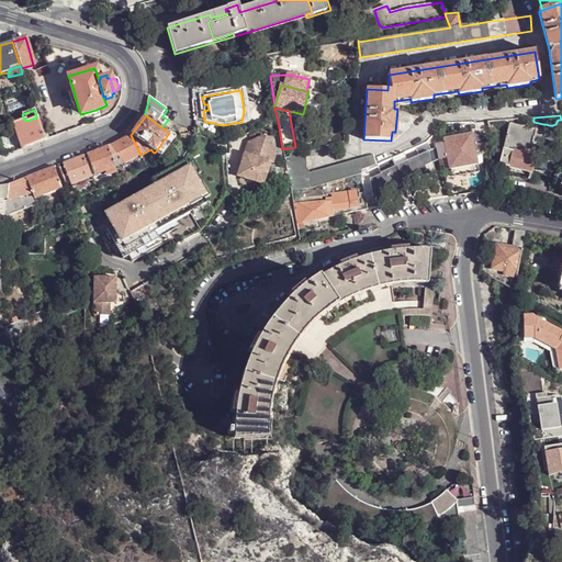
[(17,135),(22,149),(31,146),(44,141),(42,134),(36,117),(26,121),(25,119),(24,120),(22,121),(13,123),(17,135)]
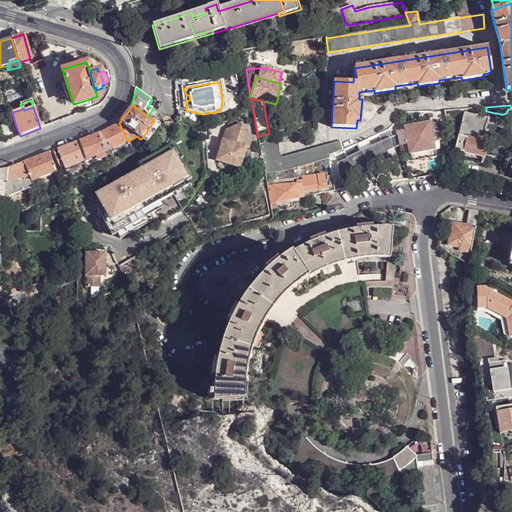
[(160,113),(153,109),(147,116),(154,121),(159,114),(159,115),(160,113)]
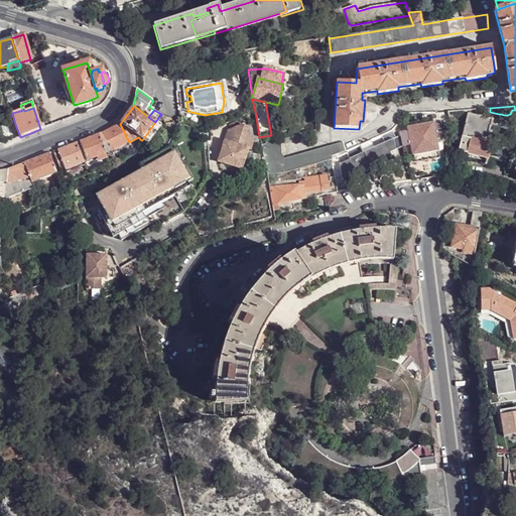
[(468,113),(458,152),(488,159),(494,134),(488,133),(492,119),(468,113)]
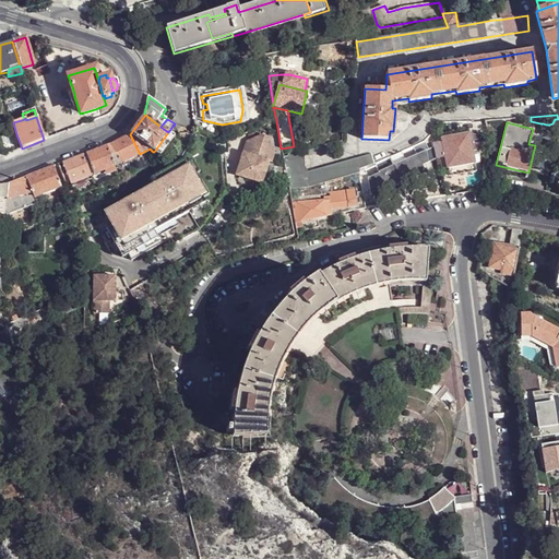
[(170,134),(168,132),(154,152),(161,157),(176,138),(175,137),(170,134)]
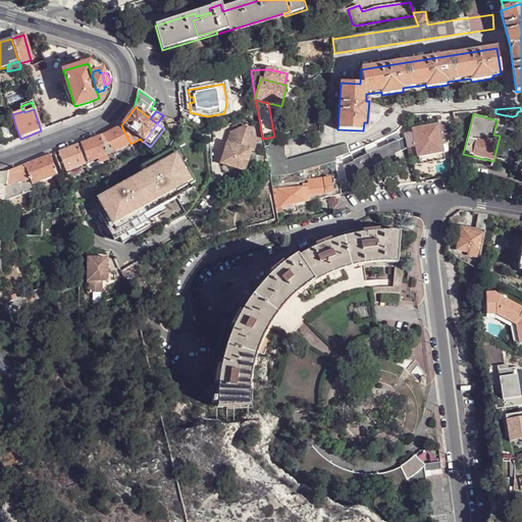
[(245,124),(231,131),(222,163),(246,170),(252,149),(254,150),(257,142),(250,125),(245,124)]
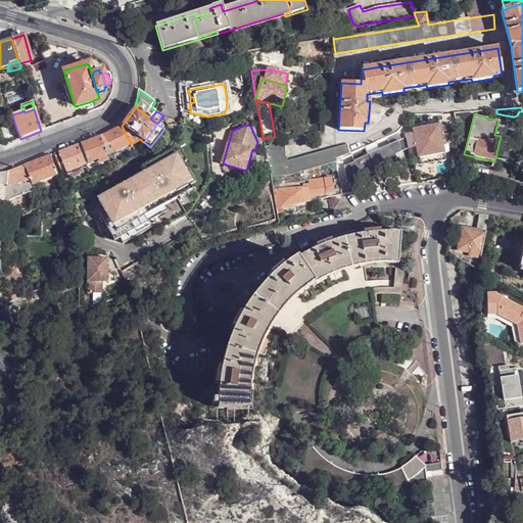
[(408,159),(409,167),(412,167),(411,158),(416,157),(442,153),(441,145),(439,137),(447,136),(446,129),(438,125),(411,129),(412,132),(403,133),(405,139),(407,149),(408,159)]
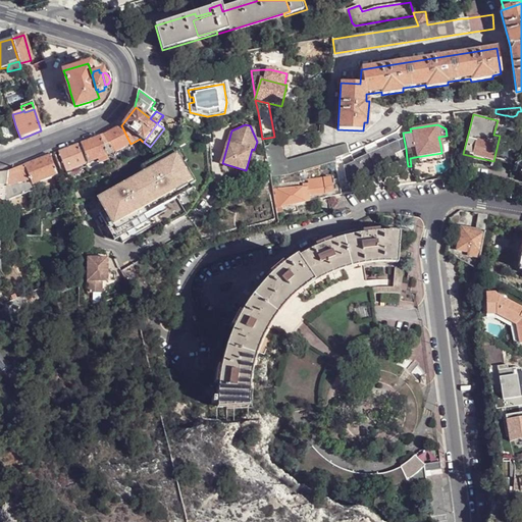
[(11,142),(20,139),(15,125),(7,128),(11,142)]
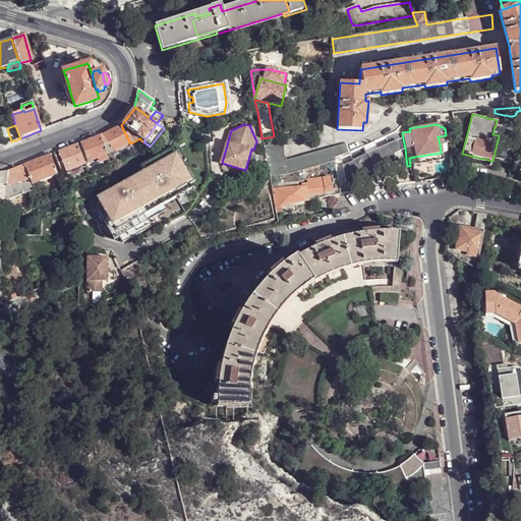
[(130,143),(121,125),(104,134),(113,153),(130,143)]
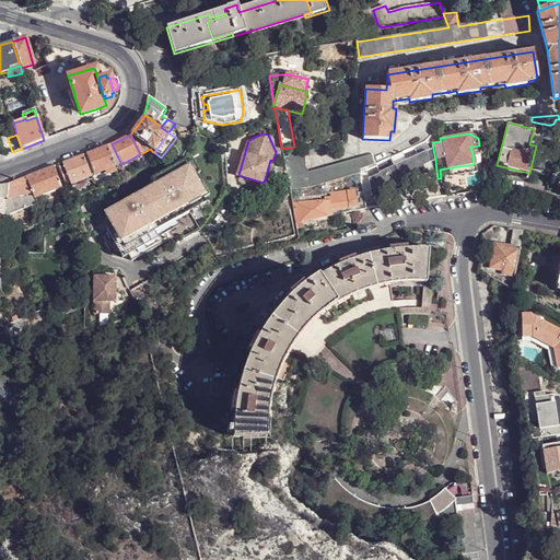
[(359,175),(361,196),(364,208),(386,205),(385,199),(383,185),(401,175),(405,190),(435,186),(432,161),(435,160),(433,149),(428,150),(424,141),(423,142),(412,147),(416,155),(405,161),(400,153),(374,165),(378,175),(368,181),(363,171),(361,172),(361,173),(359,174),(359,175)]
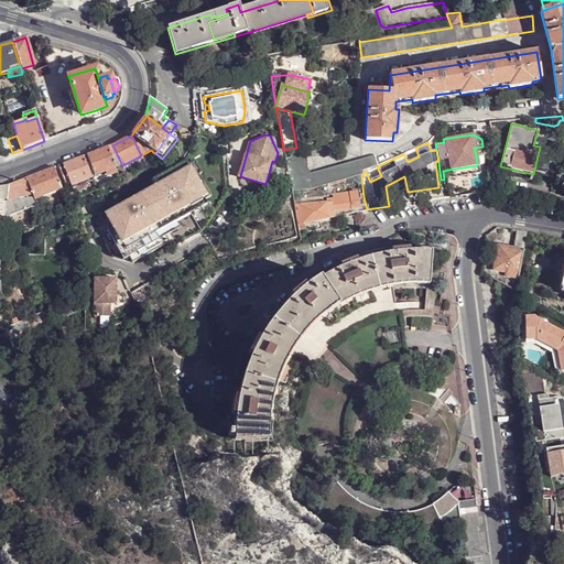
[(122,165),(112,145),(108,148),(116,169),(122,165)]
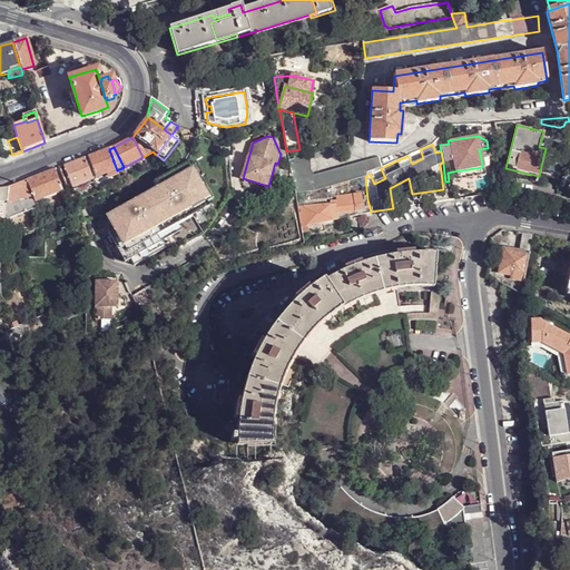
[(89,157),(97,178),(117,170),(109,149),(89,157)]
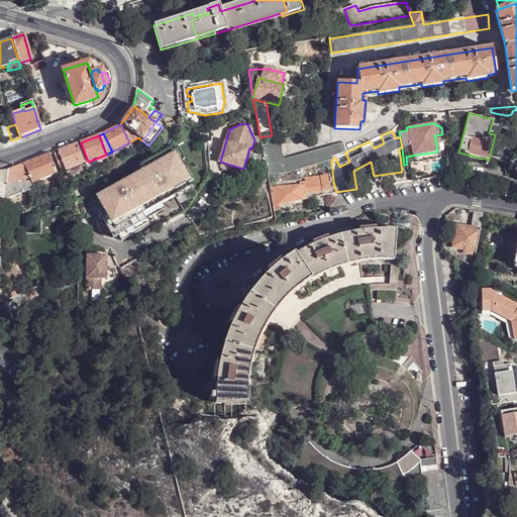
[(262,142),(268,175),(286,172),(332,159),(331,157),(344,151),(342,142),(285,158),(282,152),(281,138),(262,142)]
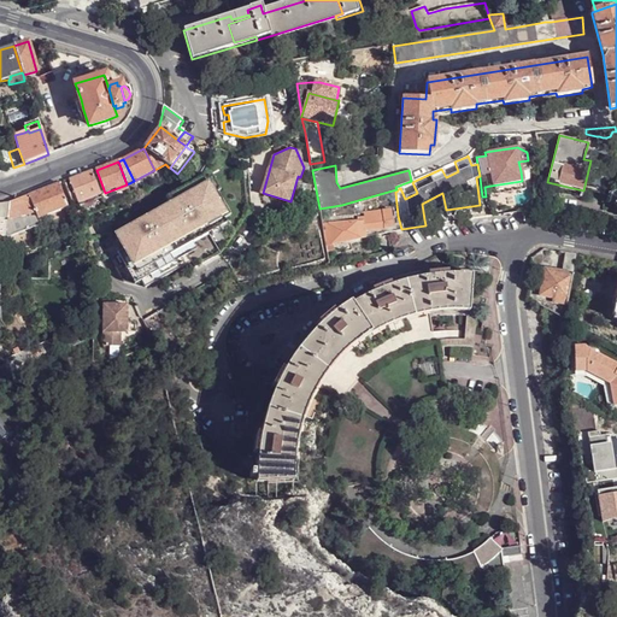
[(92,171),(70,181),(78,204),(100,194),(92,171)]
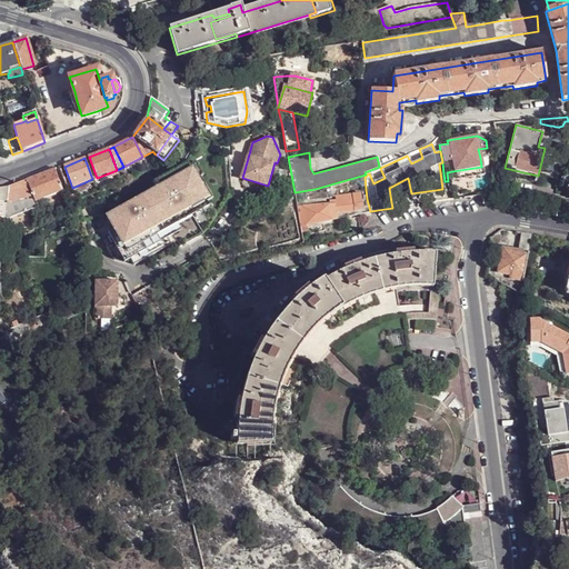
[(129,259),(132,266),(176,242),(169,230),(208,209),(206,205),(187,169),(190,167),(188,163),(153,182),(159,195),(138,206),(135,201),(128,205),(106,216),(113,230),(129,259)]
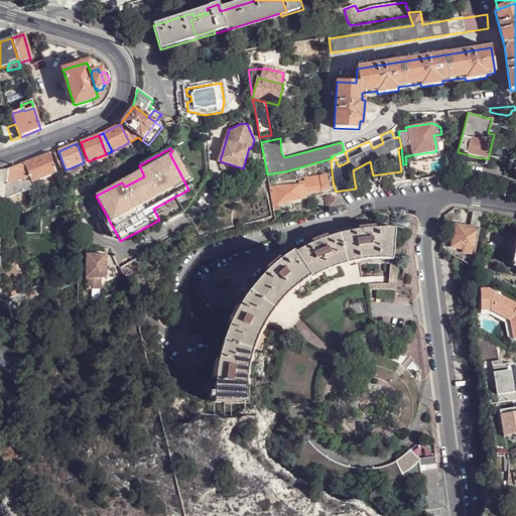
[(172,151),(169,153),(186,185),(191,182),(174,150),(172,151)]
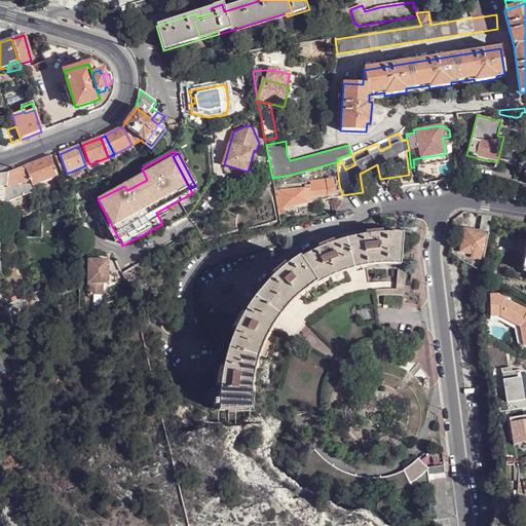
[(418,158),(419,166),(446,162),(445,154),(418,158)]
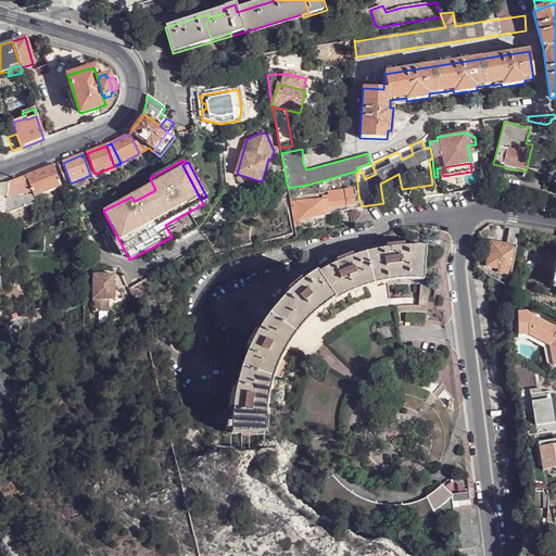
[(53,166),(9,184),(8,196),(5,209),(17,207),(16,198),(33,192),(34,197),(61,186),(53,166)]
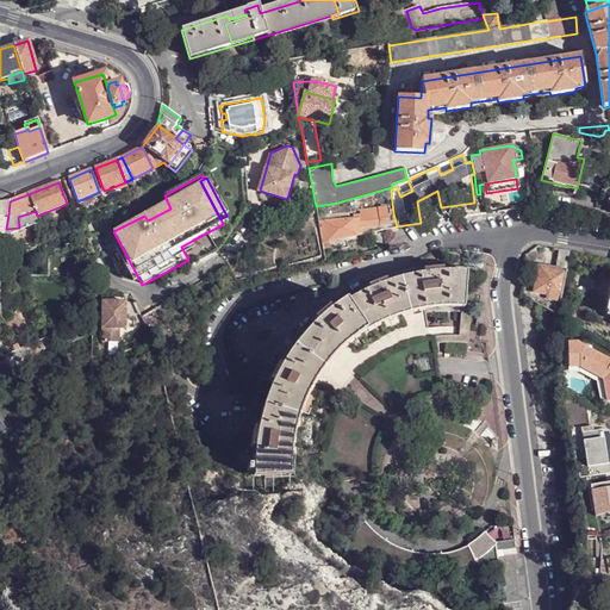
[(104,191),(106,197),(128,188),(125,182),(104,191)]
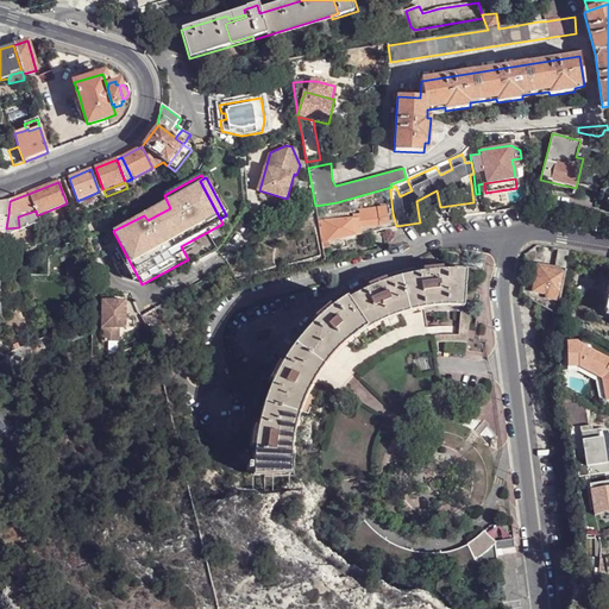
[(437,190),(416,201),(419,217),(440,213),(440,207),(437,190)]
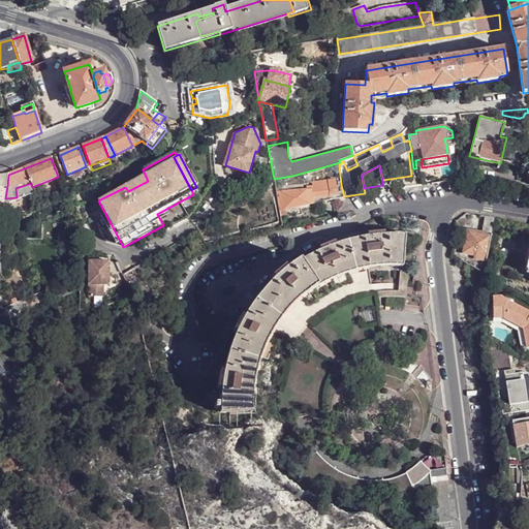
[(67,175),(68,179),(88,172),(86,166),(67,175)]
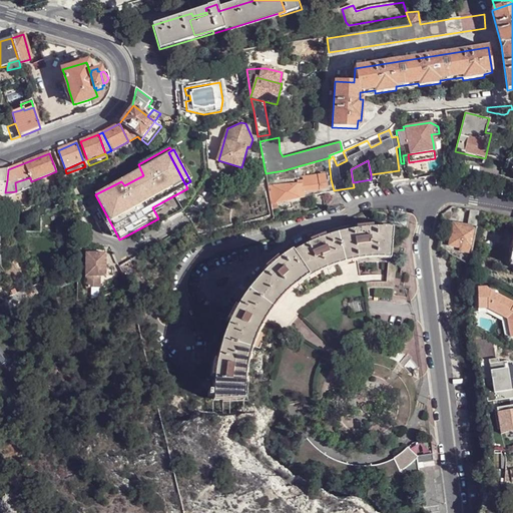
[(0,204),(1,204),(0,199),(0,180),(7,180),(8,169),(0,169),(0,204)]
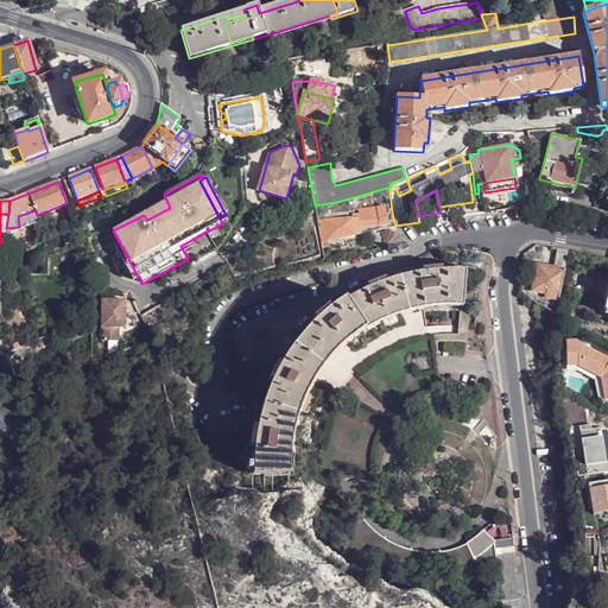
[(378,229),(396,226),(392,213),(386,213),(385,210),(374,211),(377,225),(378,229)]
